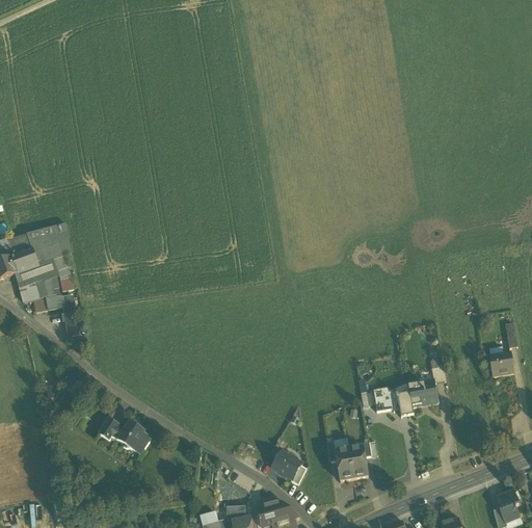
[(27,232),(27,233),(30,240),(55,231),(57,235),(68,232),(65,222),(27,232)]
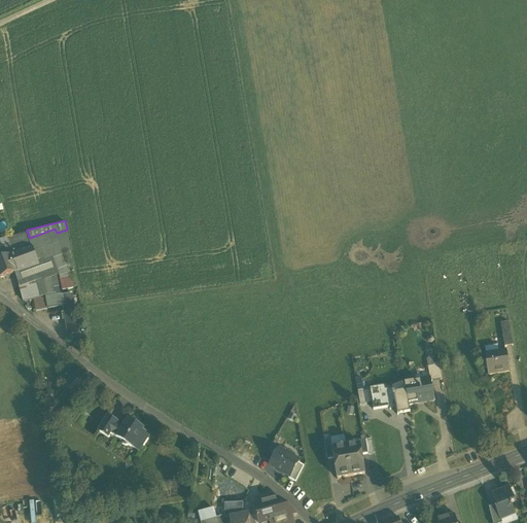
[(51,256),(64,252),(57,233),(55,229),(30,238),(32,245),(38,262),(51,256)]
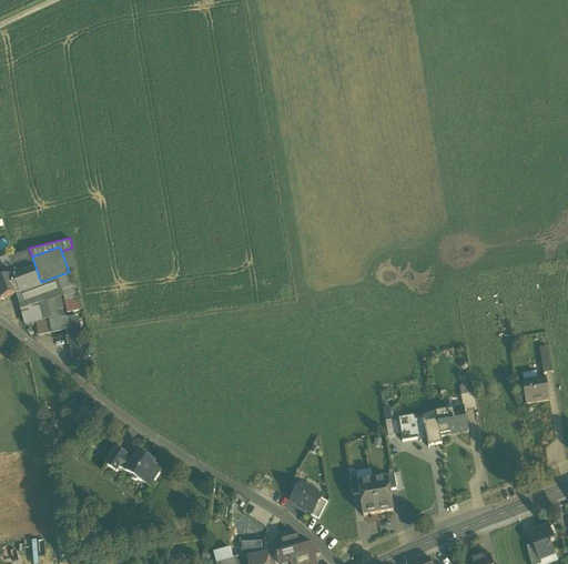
[(72,248),(61,251),(69,272),(75,269),(72,248)]
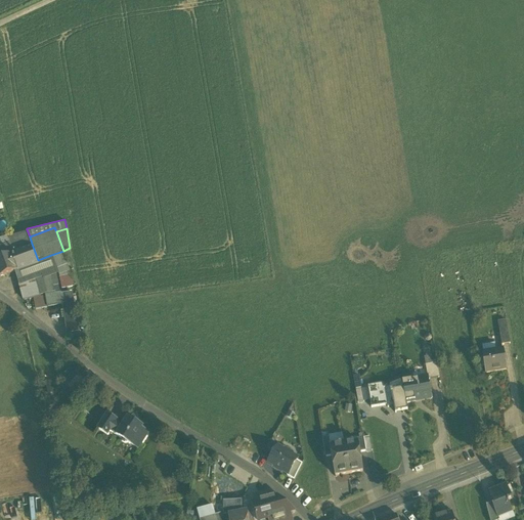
[(0,255),(11,251),(32,244),(30,236),(27,229),(7,234),(9,240),(0,242),(0,255)]
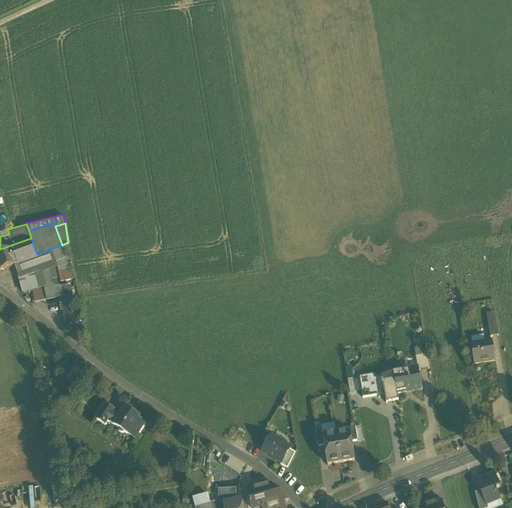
[(37,254),(31,238),(11,245),(17,261),(37,254)]
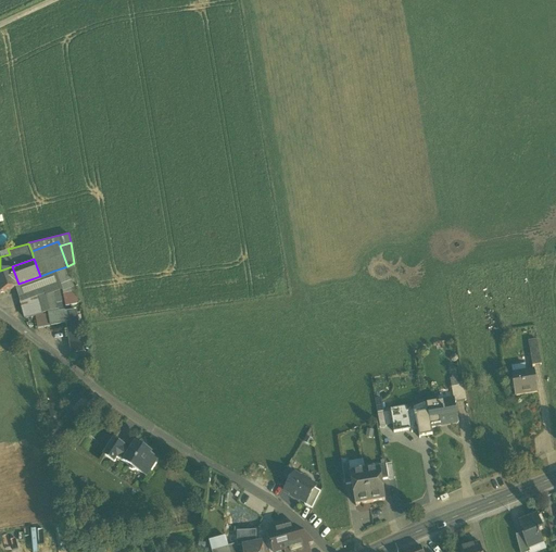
[(19,284),(12,266),(0,271),(0,290),(15,286),(19,284)]
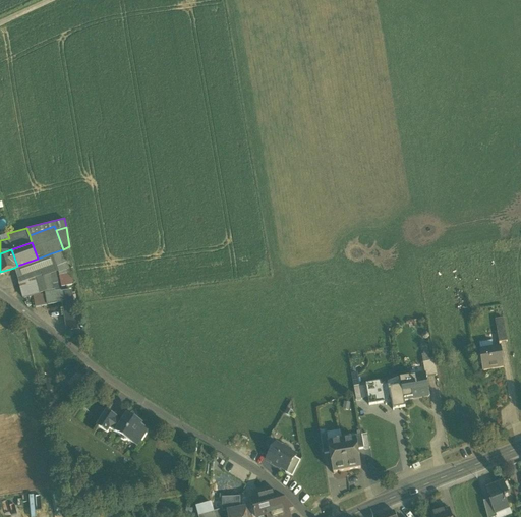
[(51,253),(55,265),(56,264),(67,260),(63,249),(51,253)]
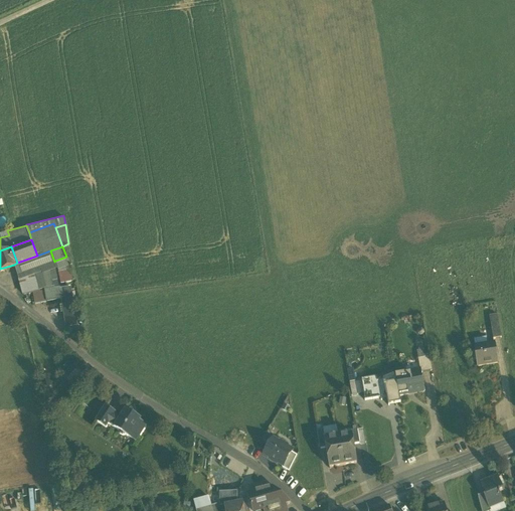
[(18,276),(19,276),(54,266),(57,266),(55,261),(54,262),(50,250),(37,256),(17,263),(14,265),(18,276)]
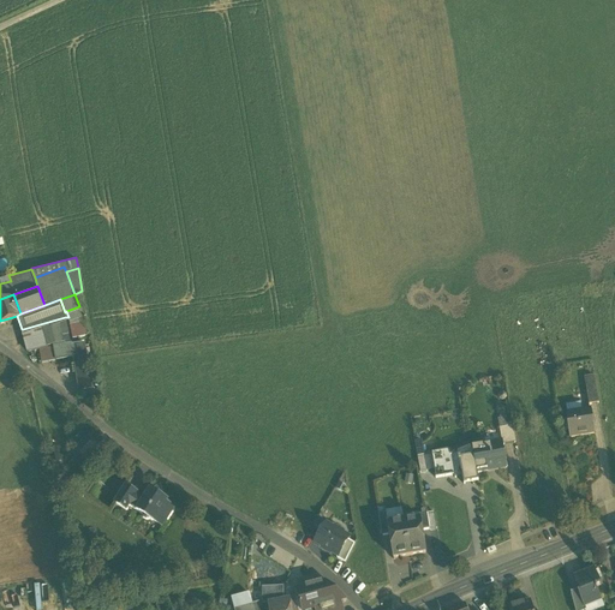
[(82,314),(79,306),(66,311),(69,317),(70,322),(82,320),(81,315),(82,314)]
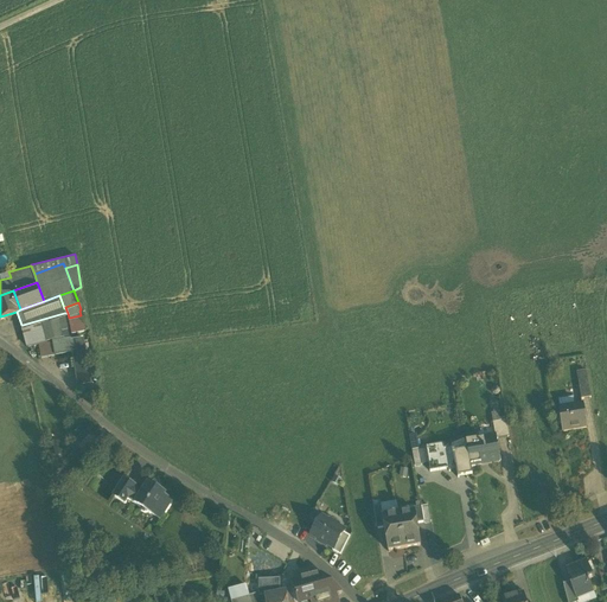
[(64,313),(23,325),(29,344),(52,338),(64,335),(62,327),(68,326),(64,313)]
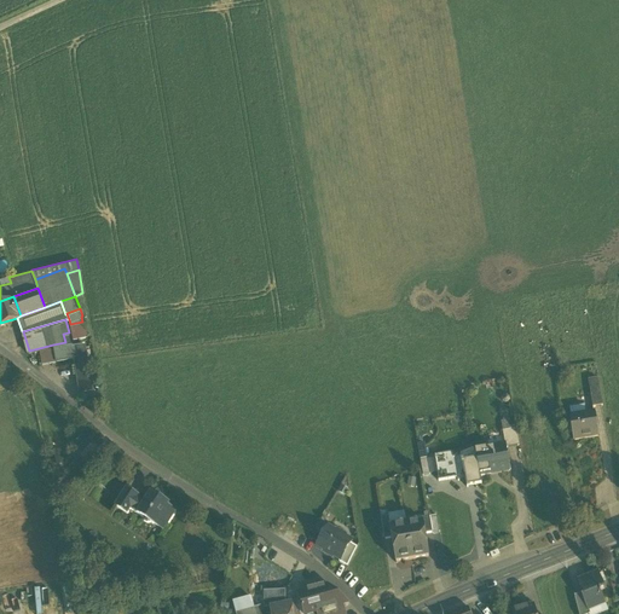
[(86,335),(84,320),(82,322),(70,324),(73,337),(86,335)]
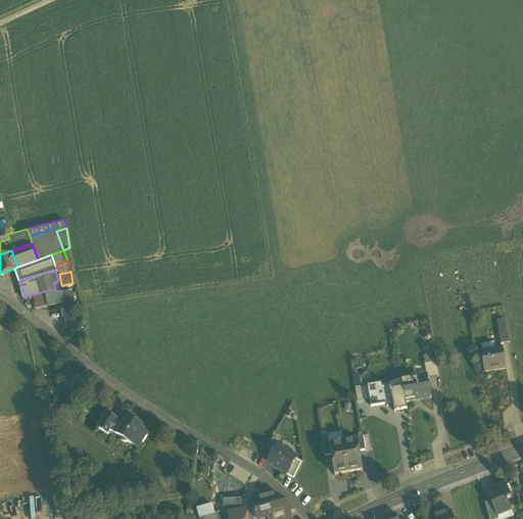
[(55,289),(45,291),(46,293),(60,291),(58,281),(53,282),(55,289)]
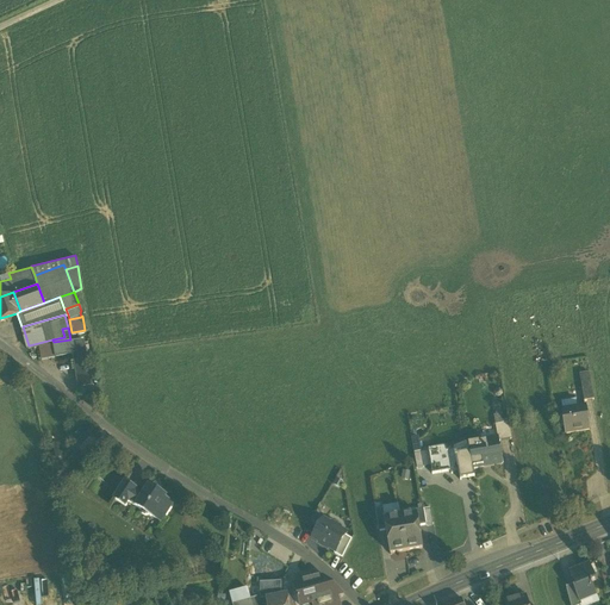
[(70,340),(54,342),(55,353),(73,350),(79,384),(91,381),(83,337),(70,340)]
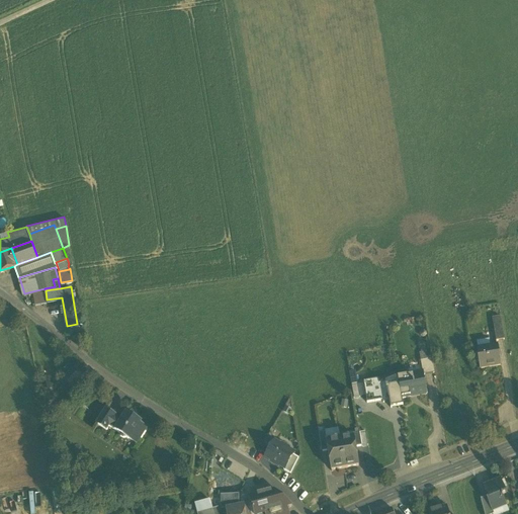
[(34,303),(47,301),(45,289),(32,291),(34,303)]
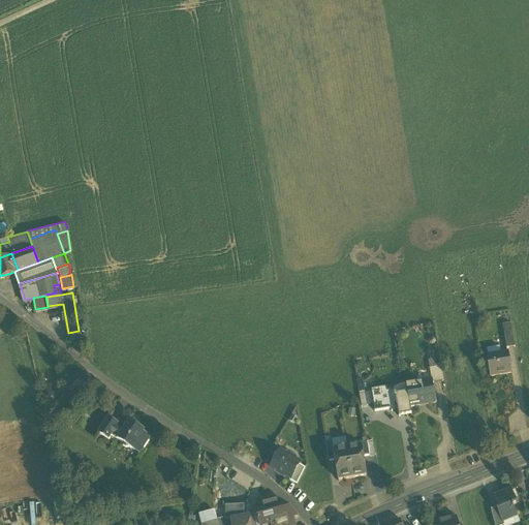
[(503,329),(506,345),(515,344),(511,327),(503,329)]
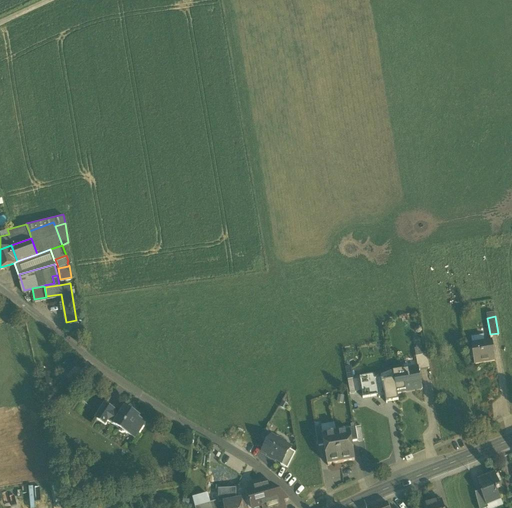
[(472,343),(475,361),(495,358),(492,339),(472,343)]
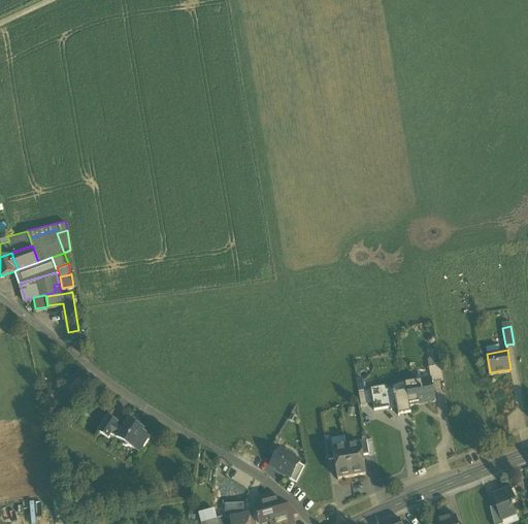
[(431,377),(431,379),(442,377),(440,362),(428,364),(430,374),(430,377),(431,377)]
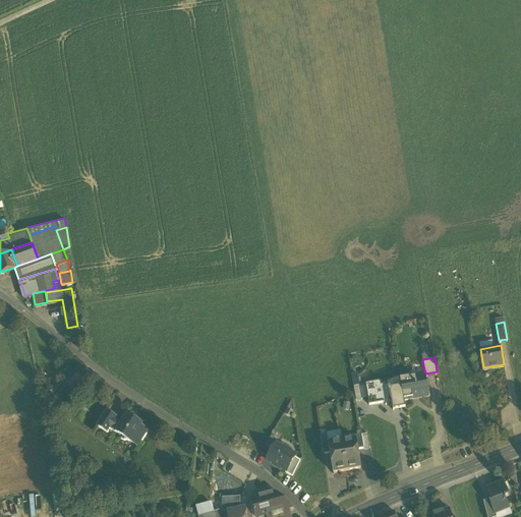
[(400,376),(401,384),(403,397),(404,397),(412,396),(412,394),(427,391),(428,393),(429,393),(425,374),(425,371),(424,371),(424,369),(415,370),(415,374),(400,376)]
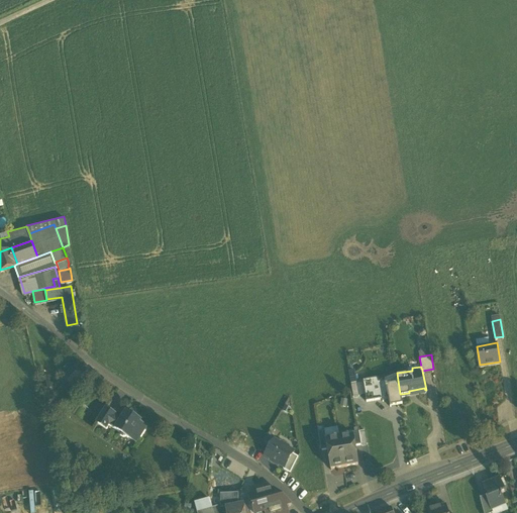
[(66,378),(76,388),(85,379),(75,368),(66,378)]
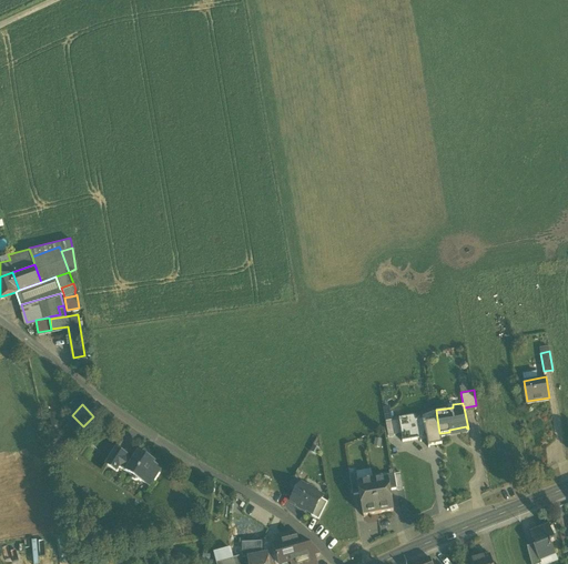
[(436,410),(417,419),(417,422),(424,421),(437,419),(436,410)]
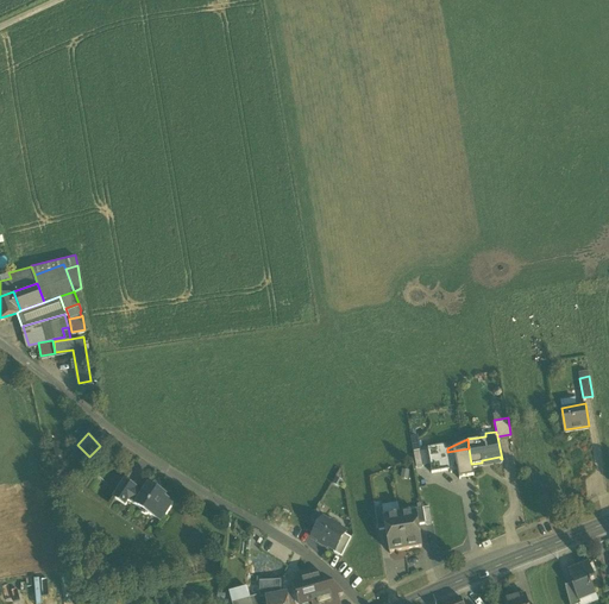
[(427,446),(432,470),(450,467),(447,452),(447,448),(446,442),(427,446)]
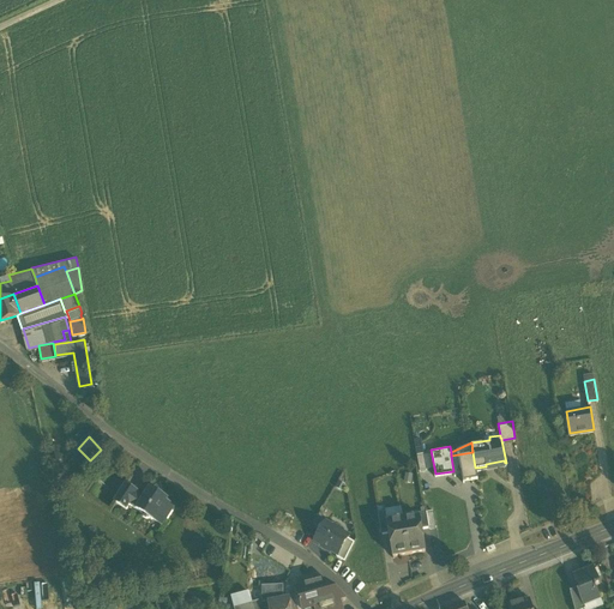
[(423,451),(416,452),(420,468),(426,466),(423,451)]
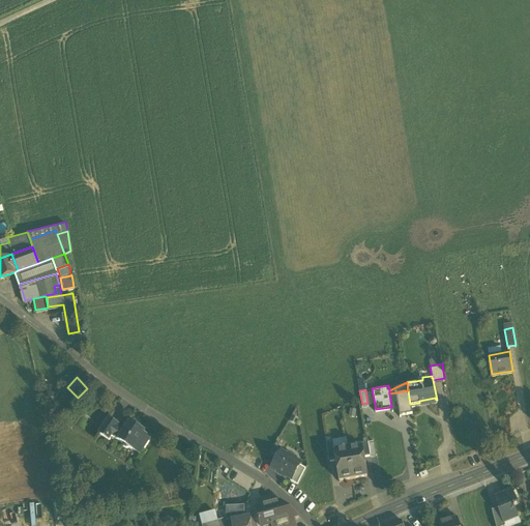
[(412,412),(411,404),(410,404),(408,390),(395,392),(399,408),(400,414),(412,412)]
